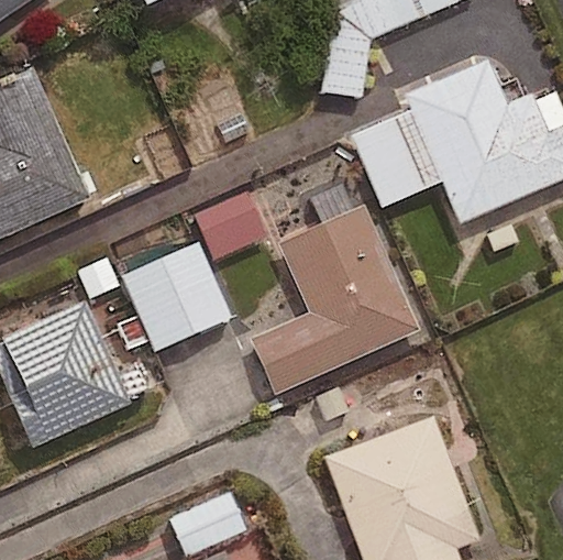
[(0,0),(0,20),(30,0),(0,0)]
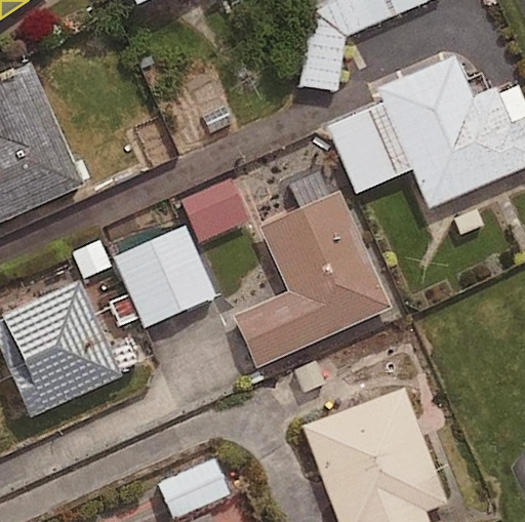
[(131,0),(135,8),(154,0),(131,0)]
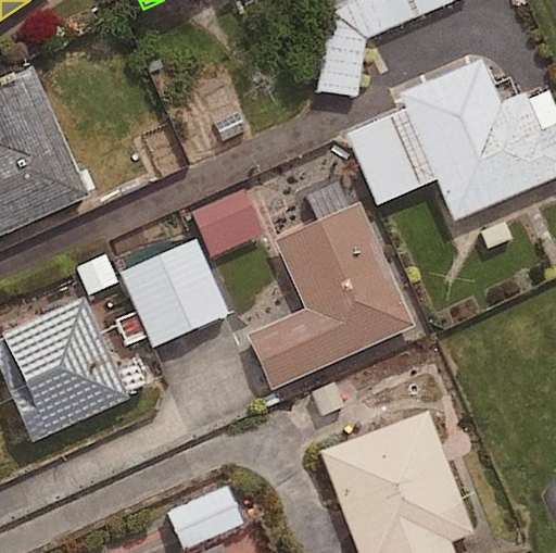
[(357,97),(367,36),(452,0),(351,0),(329,10),(316,90),(357,97)]
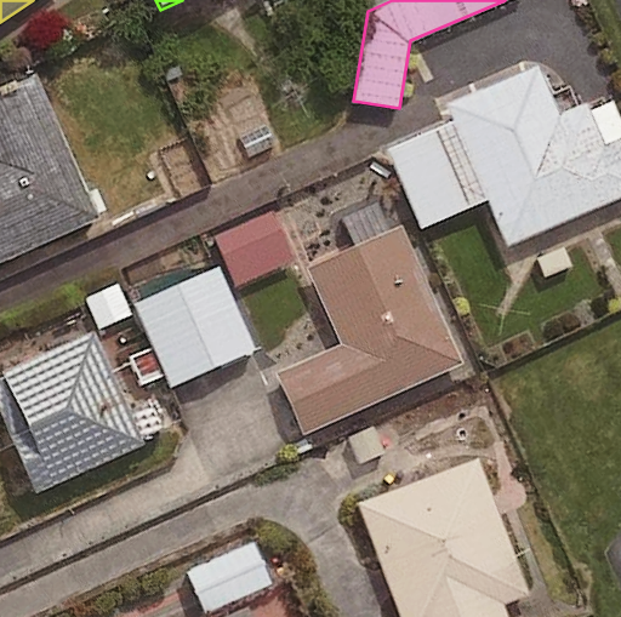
[(557,118),(537,69),(445,108),(449,119),(386,144),(420,228),(488,200),(506,245),(620,198),(620,136),(605,98),(557,118)]
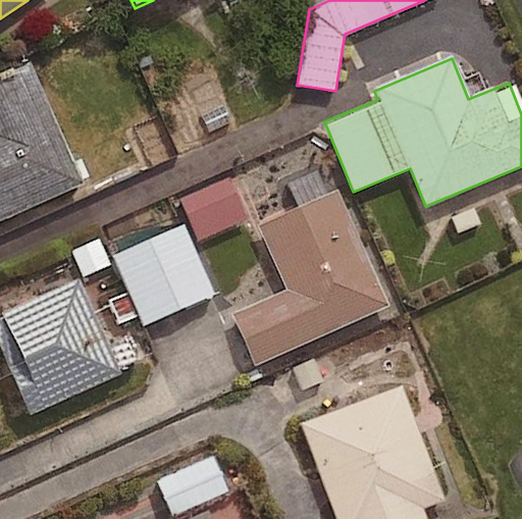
[(0,220),(81,186),(29,67),(0,80),(0,220)]
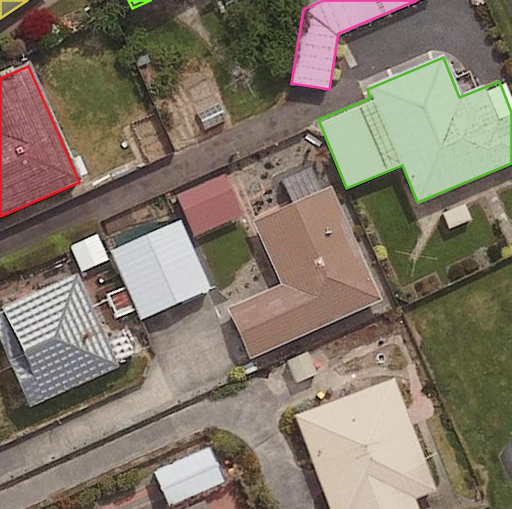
[(240,217),(225,175),(176,193),(191,234),(240,217)]
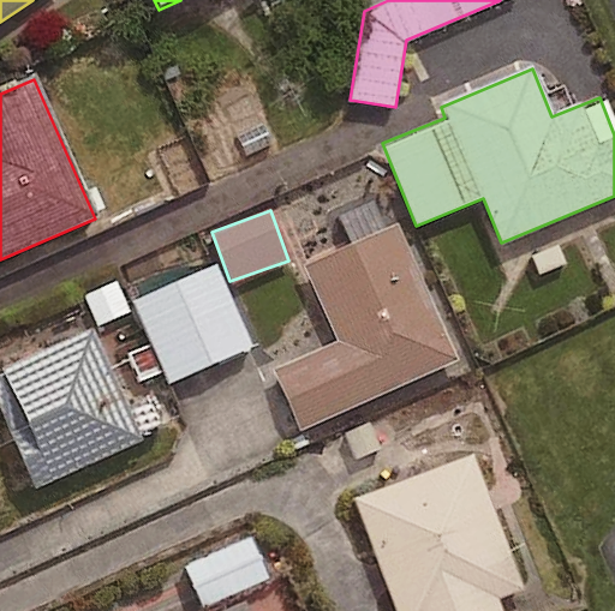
[(453,361),(394,229),(306,269),(340,343),(274,372),(299,429),(453,361)]
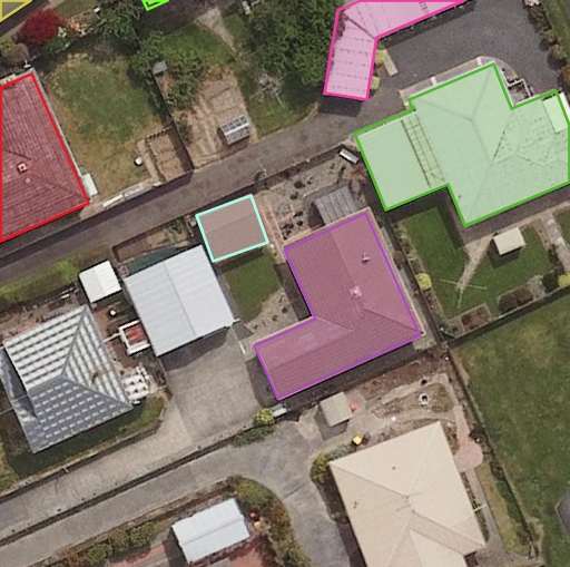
[(141,316),(118,326),(129,351),(151,342),(157,354),(233,322),(199,245),(125,277),(141,316)]
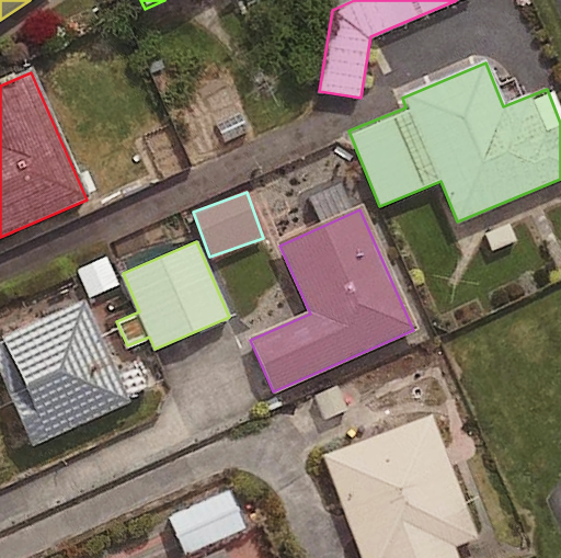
[(128,405),(87,308),(0,345),(0,374),(32,446),(128,405)]
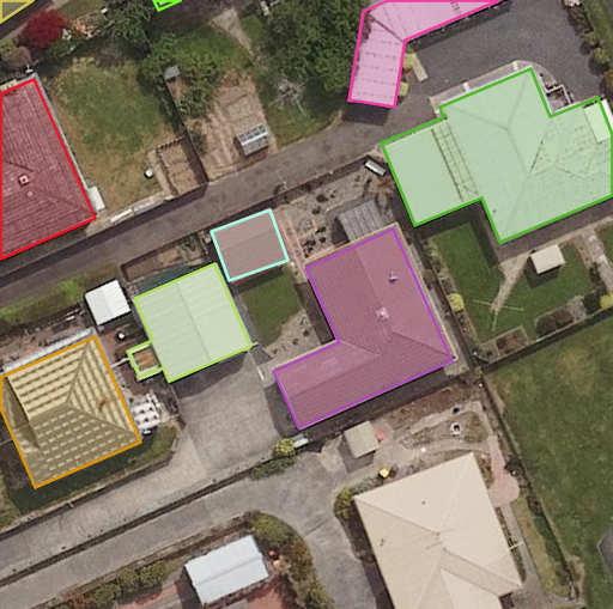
[(521,586),(472,455),(354,498),(395,608),(498,608),(495,596),(521,586)]
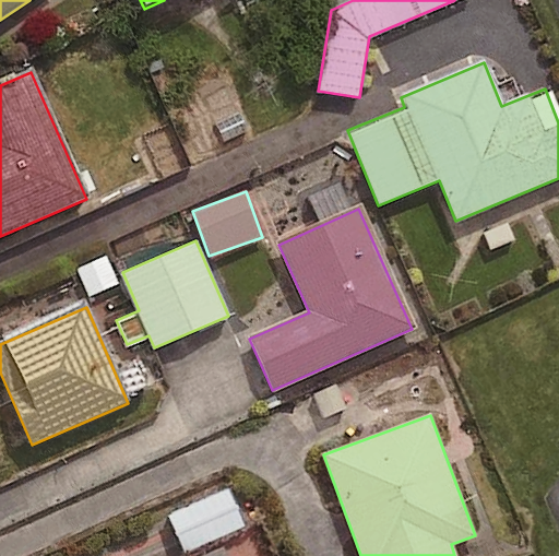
[(246,527),(229,488),(168,516),(185,553),(246,527)]
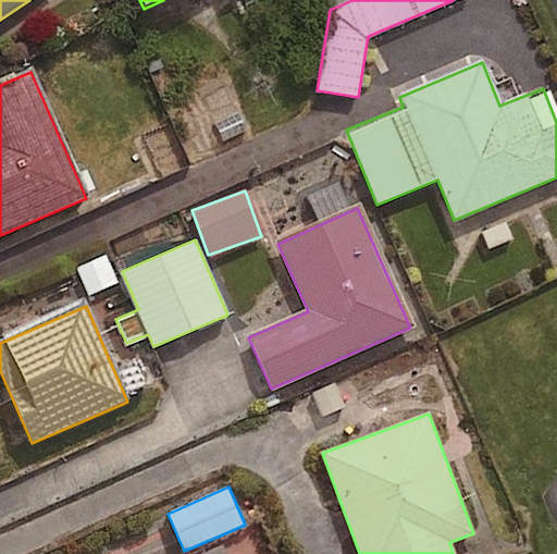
[(261,553),(254,537),(213,553),(261,553)]
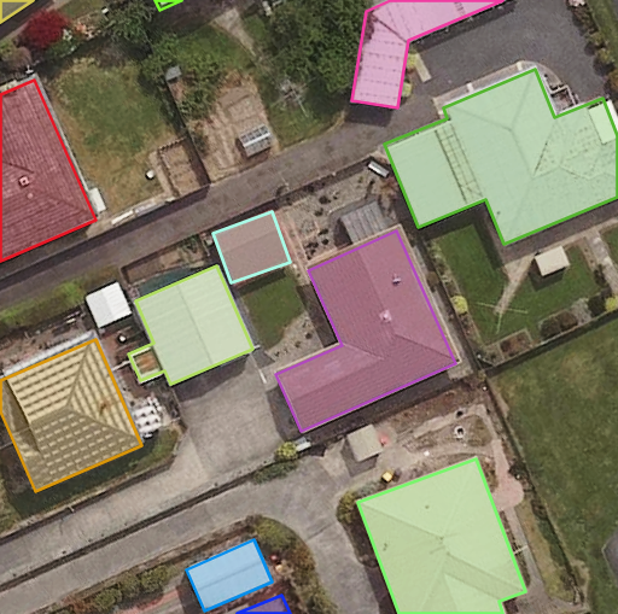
All buildings are outlined.
